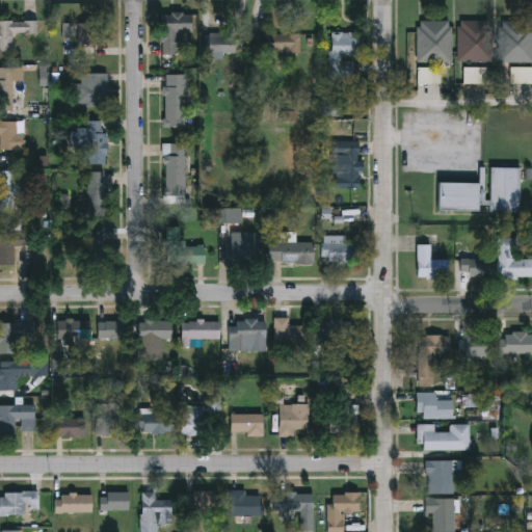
[(177,31),(177,54),(162,54),(162,14),(193,14),(193,31),(177,31)]
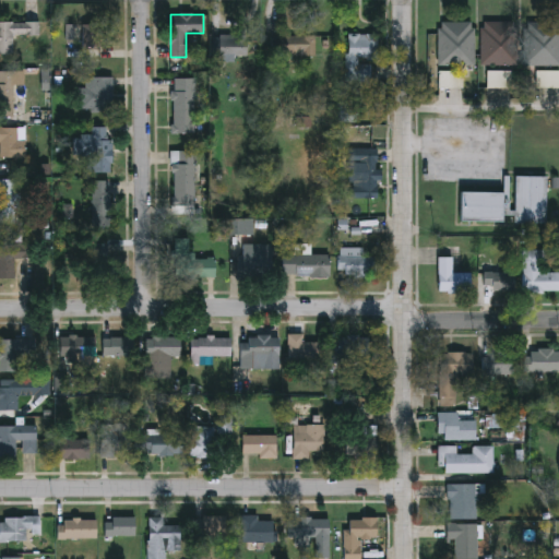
[(39,36),(13,36),(13,55),(0,55),(0,22),(39,22),(39,36)]
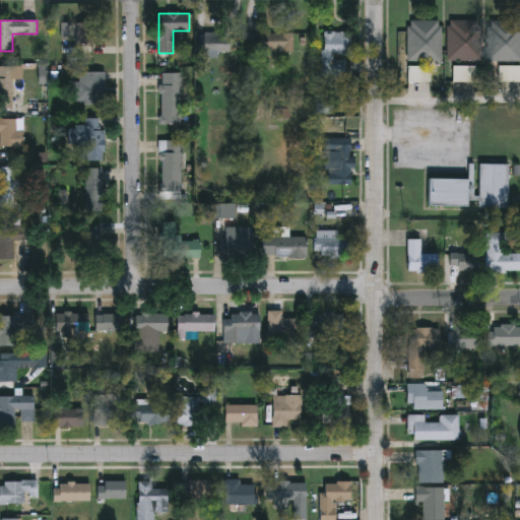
[(407,60),(407,20),(442,20),(442,60),(407,60)]
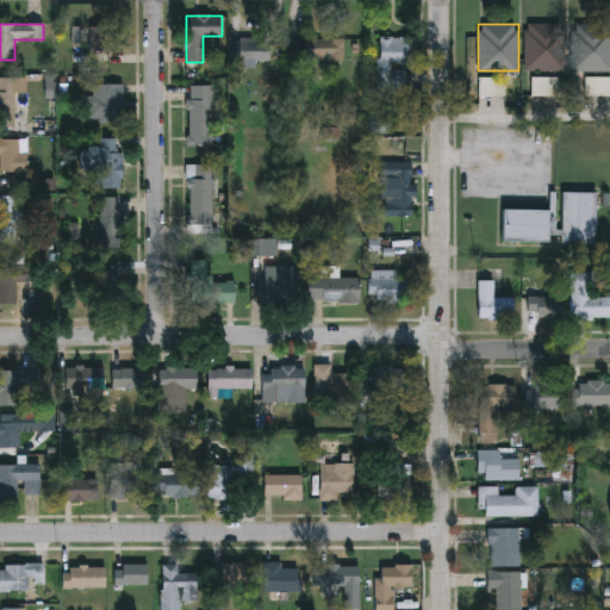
[(565,24),(565,70),(526,70),(526,24),(565,24)]
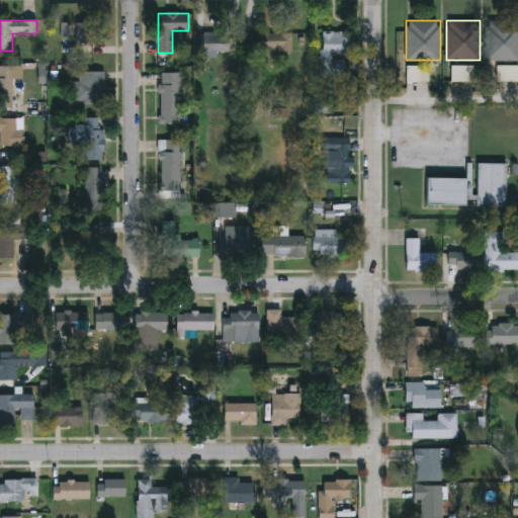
[(517,60),(486,60),(486,20),(517,20),(517,60)]
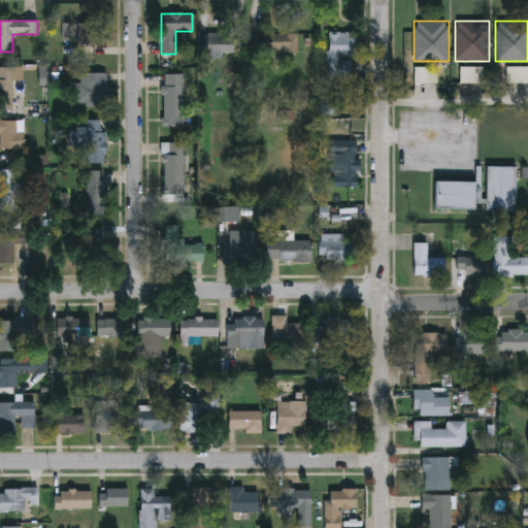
[(78,43),(78,24),(99,24),(99,43),(78,43)]
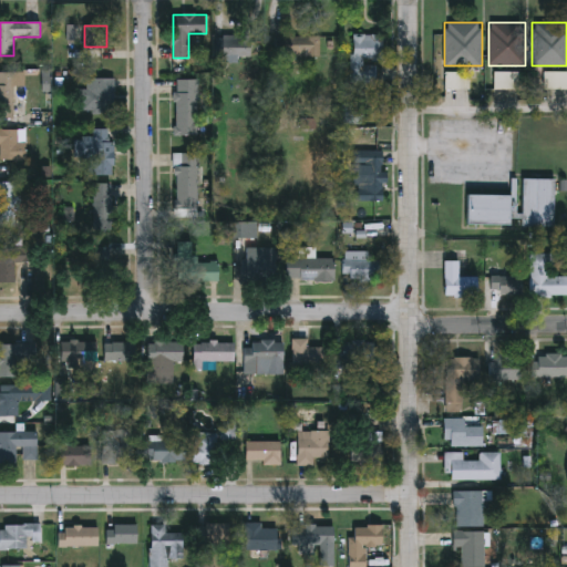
[(353,34),(382,34),(382,81),(354,81),(353,34)]
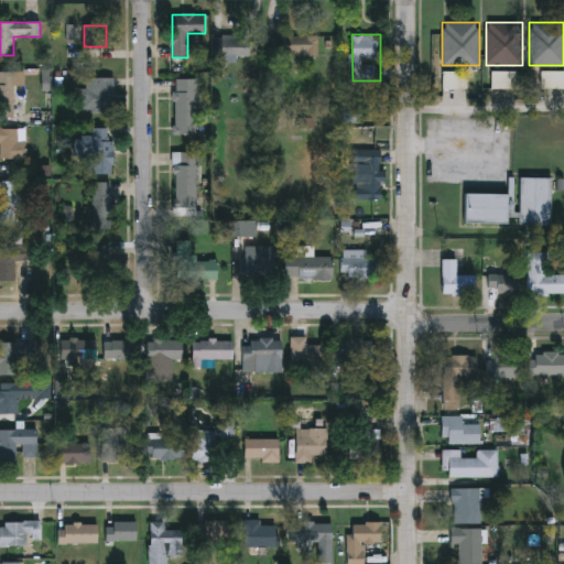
[(215,60),(215,35),(249,35),(249,60),(215,60)]
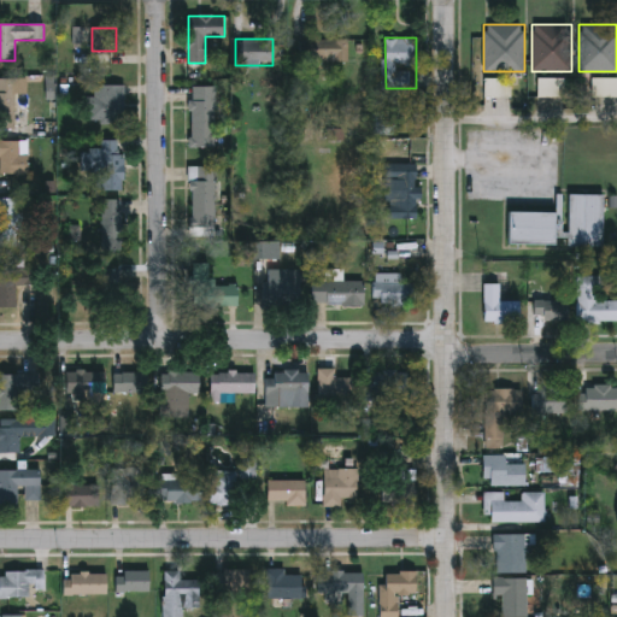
[(348,39),(348,60),(311,60),(311,39),(348,39)]
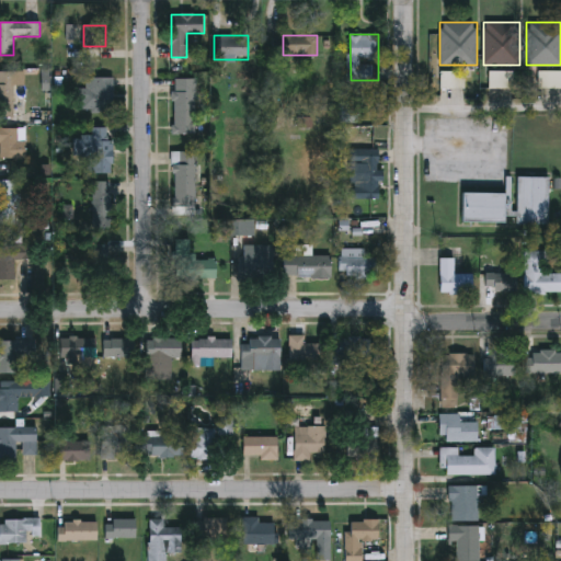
[(0,117),(0,71),(14,71),(14,117),(0,117)]
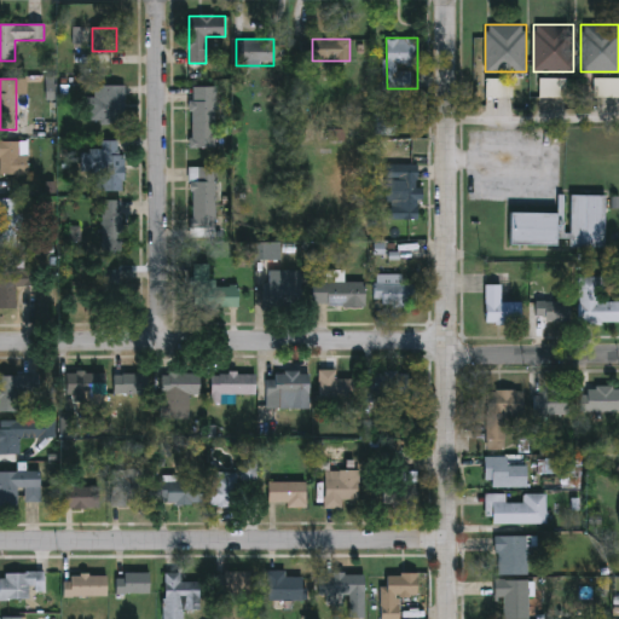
[(93,85),(125,85),(125,122),(93,122),(93,85)]
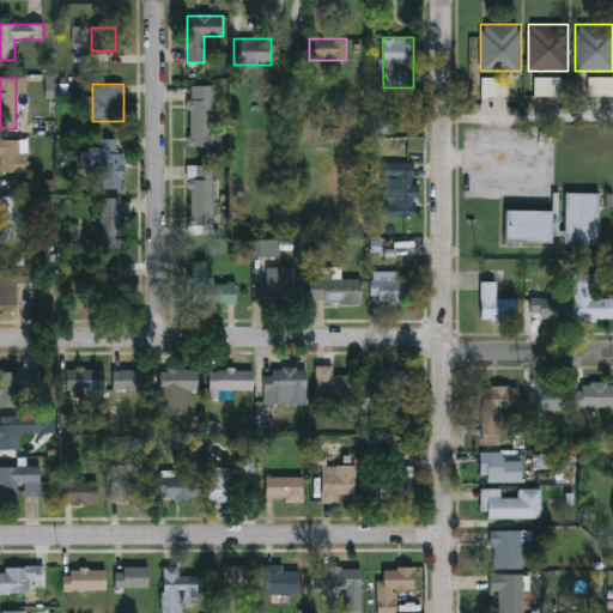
[(213,85),(213,145),(188,145),(188,85),(213,85)]
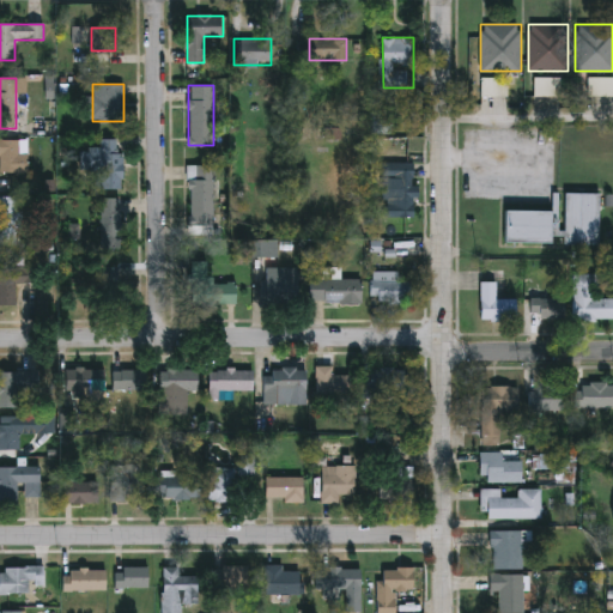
[(123,188),(83,189),(82,150),(91,150),(90,138),(122,138),(123,188)]
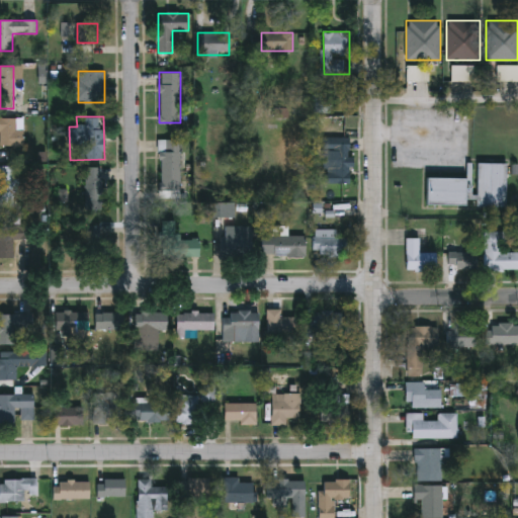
[(0,117),(16,117),(16,128),(23,128),(23,148),(0,148),(0,117)]
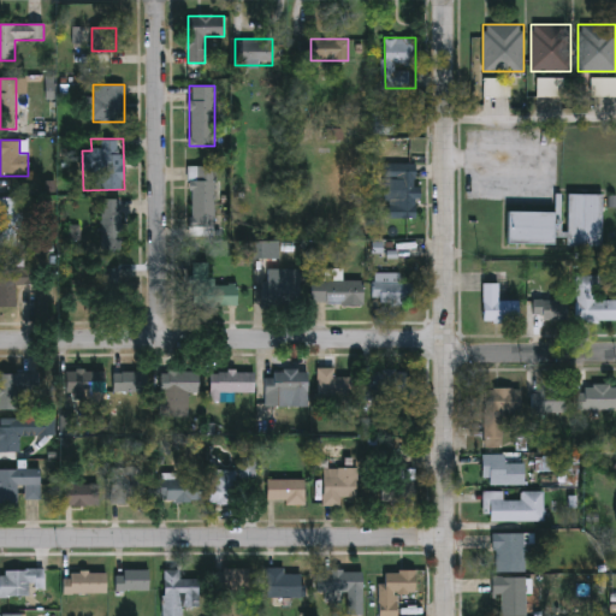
[(396,163),(416,163),(416,217),(396,217),(396,163)]
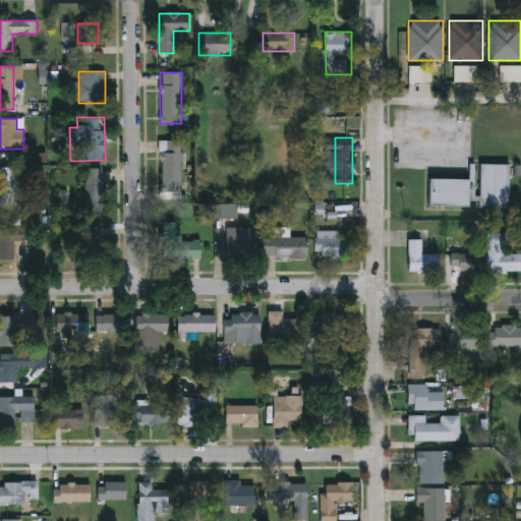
[(182,190),(160,190),(160,139),(182,139),(182,190)]
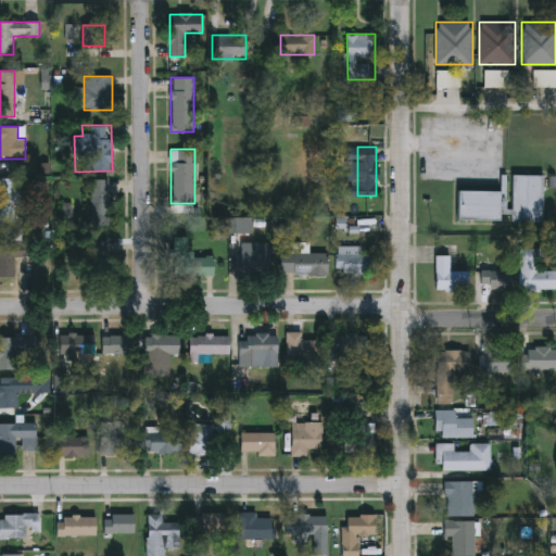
[(513,175),(543,175),(543,220),(513,220),(513,175)]
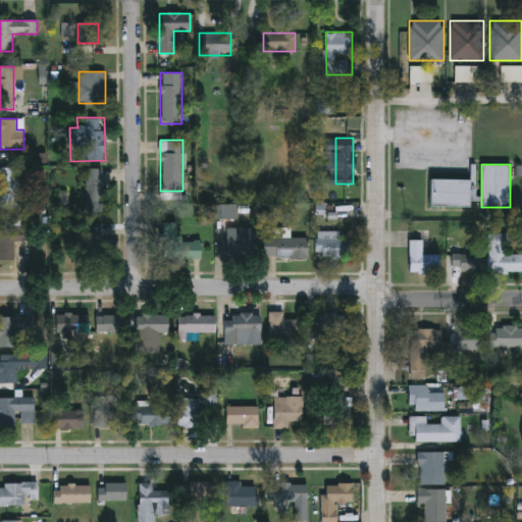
[(0,167),(16,167),(16,209),(0,209),(0,167)]
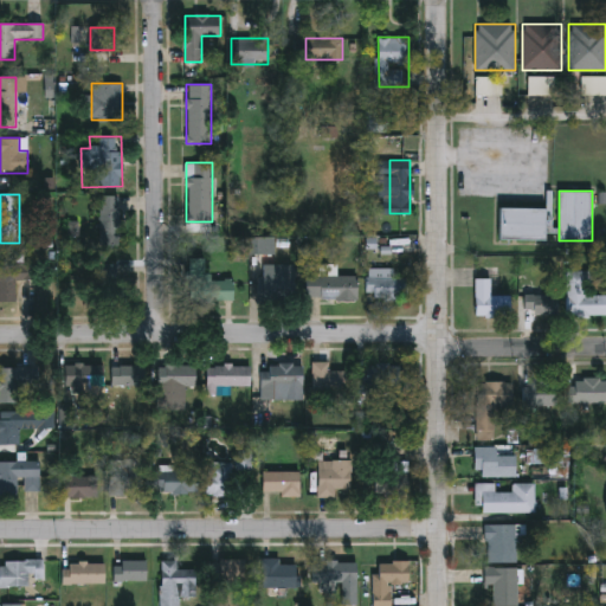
[(122,245),(101,245),(101,194),(122,194),(122,245)]
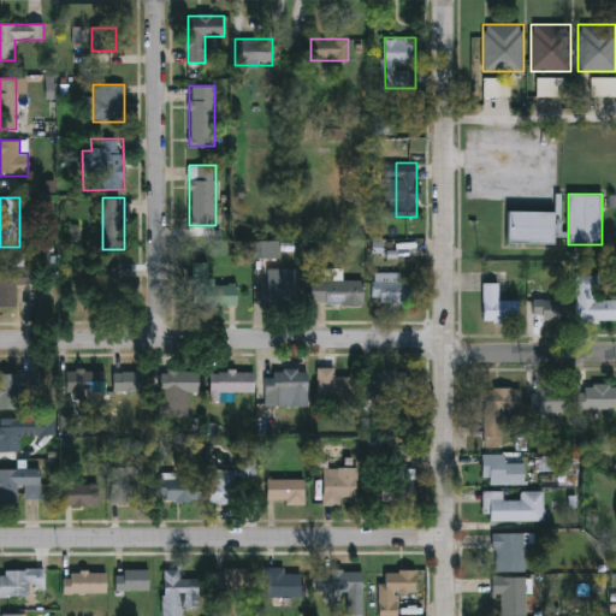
[(508,244),(508,212),(554,212),(554,244),(508,244)]
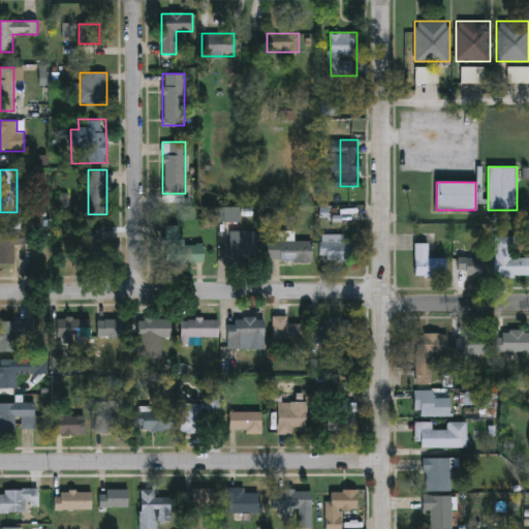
[(205,262),(166,263),(165,227),(181,226),(182,245),(205,244),(205,262)]
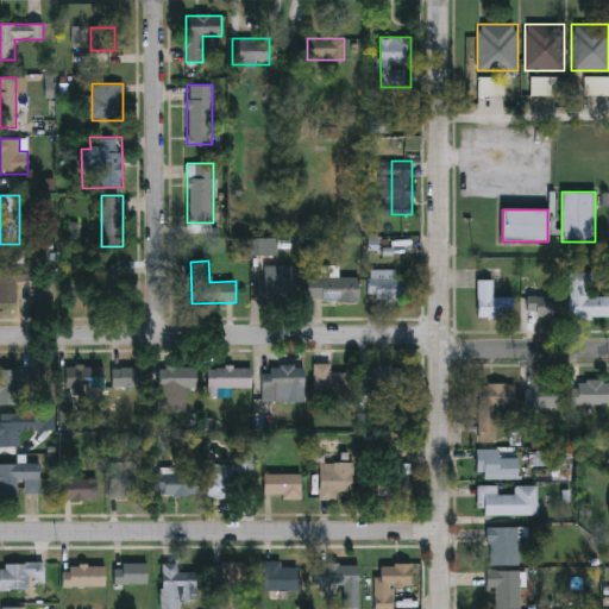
[(267,300),(267,265),(296,265),(296,300),(267,300)]
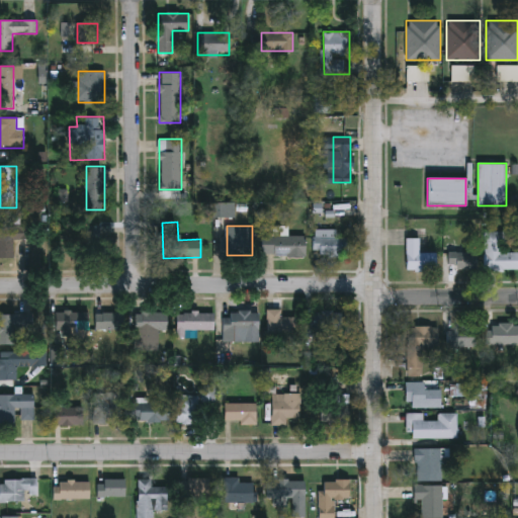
[(85,227),(100,227),(100,253),(85,253),(85,227)]
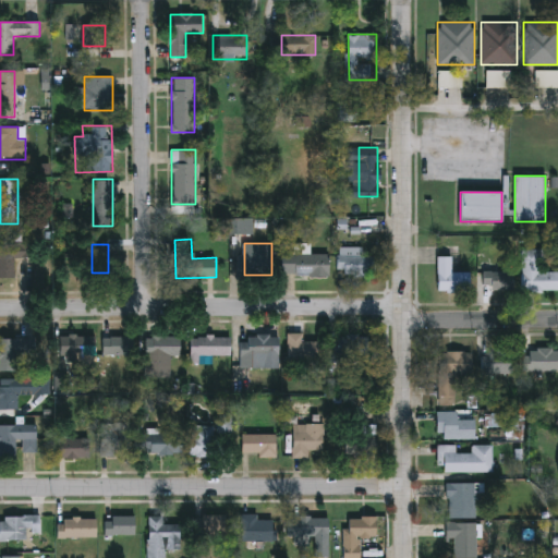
[(376,256),(376,275),(338,275),(338,255),(346,255),(346,247),(362,247),(362,256),(376,256)]
